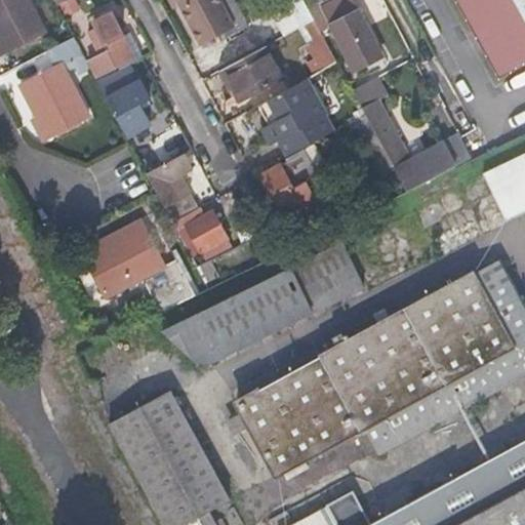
[(29,0),(0,0),(0,40),(5,50),(44,29),(29,0)]
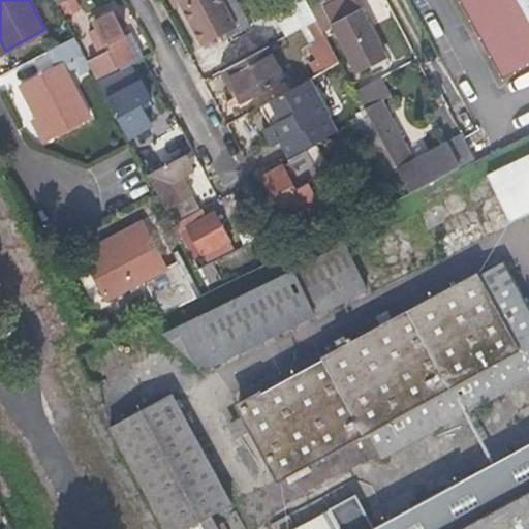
[(223,0),(221,1),(219,0),(178,0),(201,45),(219,35),(222,41),(249,28),(234,0),(223,0)]
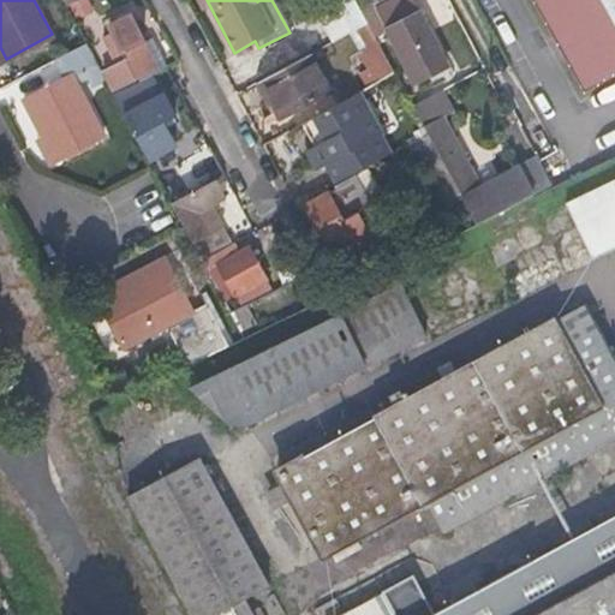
[(369,23),(362,10),(356,0),(338,0),(317,11),(333,42),(351,33),(369,23)]
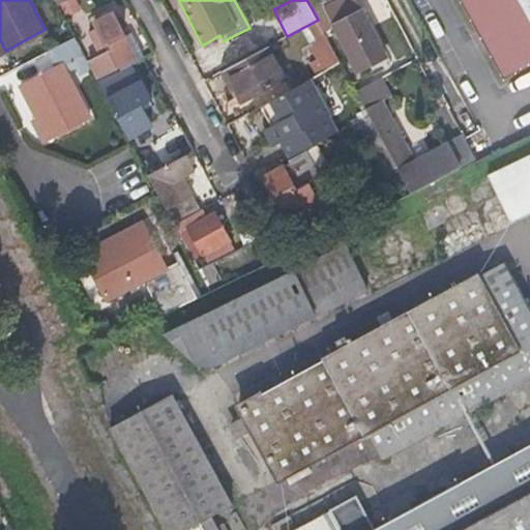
[(371,58),(384,50),(357,0),(332,0),(325,4),(360,70),(374,63),(371,58)]
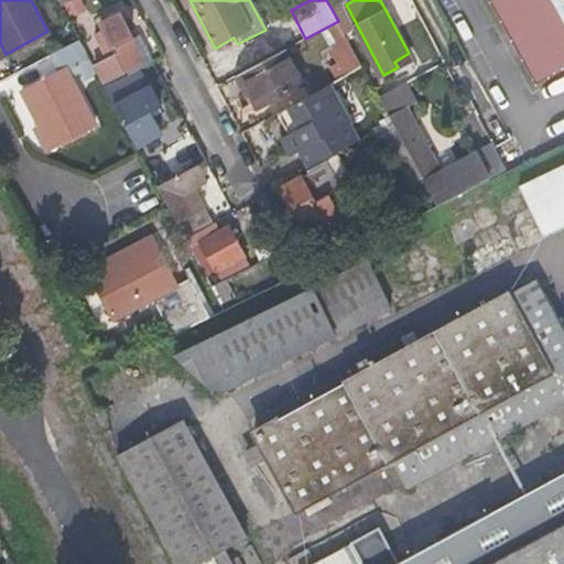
[(563,0),(472,0),(524,91),(563,67),(563,0)]
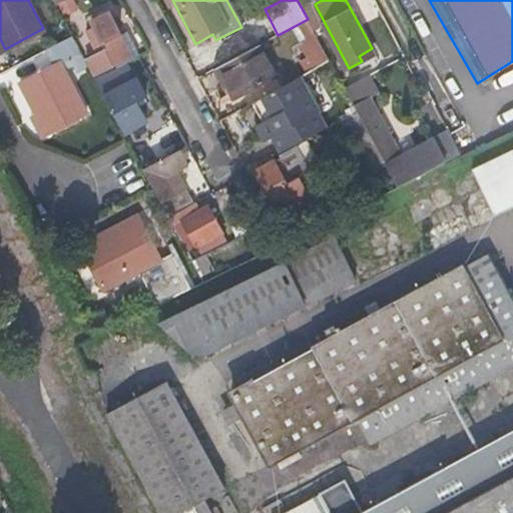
[(116,64),(118,67),(128,62),(133,60),(110,14),(92,24),(103,45),(106,44),(108,48),(96,55),(89,59),(97,73),(116,64)]
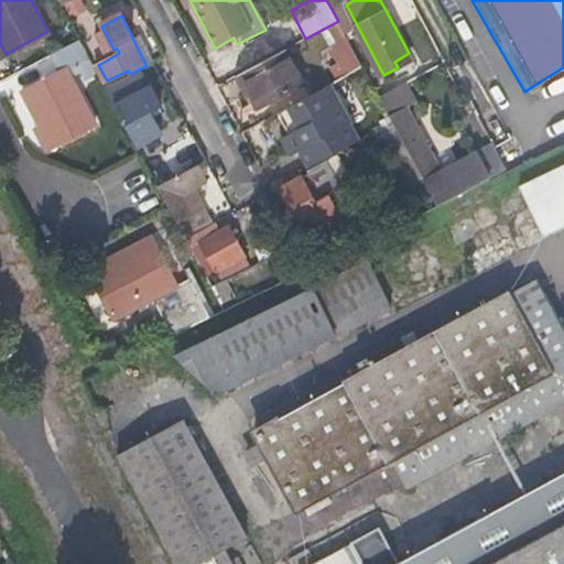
[(345,74),(362,66),(338,21),(322,30),(345,74)]
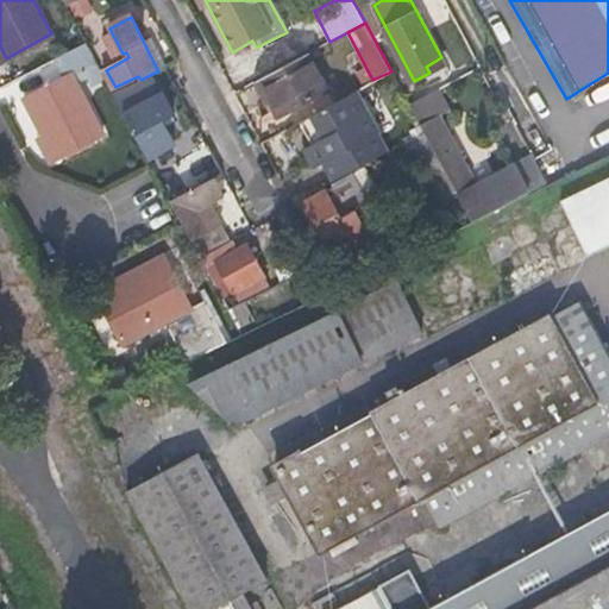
[(94,60),(102,71),(106,70),(114,66),(94,26),(81,33),(86,41),(94,60)]
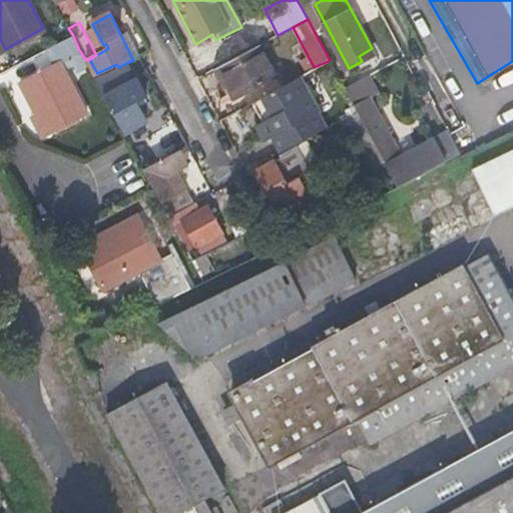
[(53,64),(79,50),(72,34),(45,49),(53,64)]
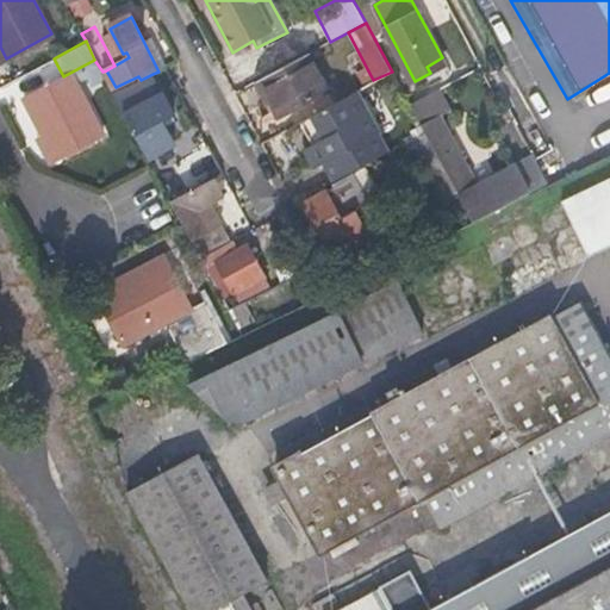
[(309,54),(257,80),(278,118),(328,91),(309,54)]
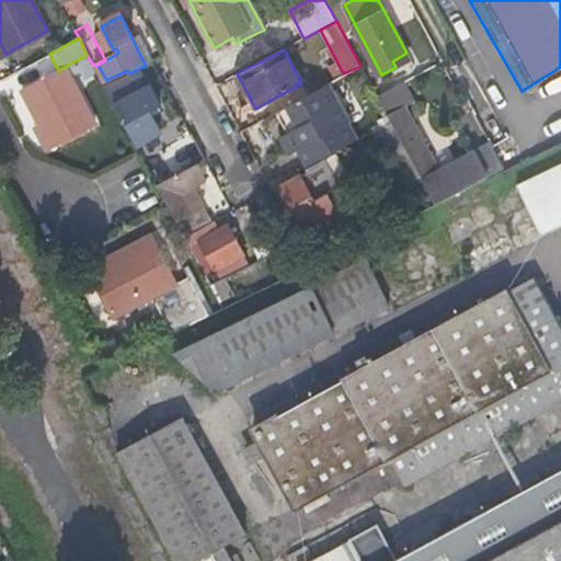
[(410,59),(407,53),(392,61),(396,67),(410,59)]
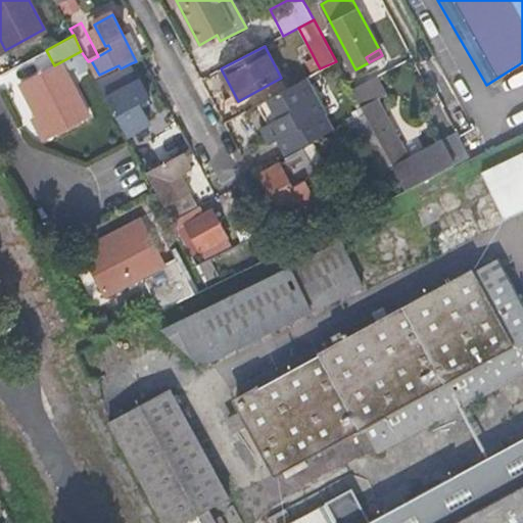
[(89,114),(61,63),(24,84),(49,136),(89,114)]
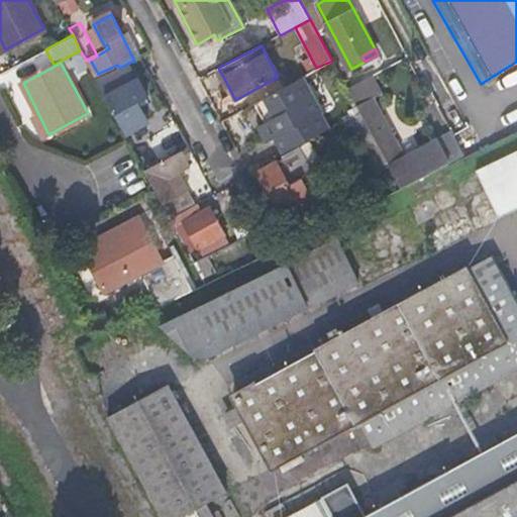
[(128,131),(143,124),(147,121),(137,103),(147,97),(129,63),(119,68),(96,79),(115,114),(117,113),(128,131)]
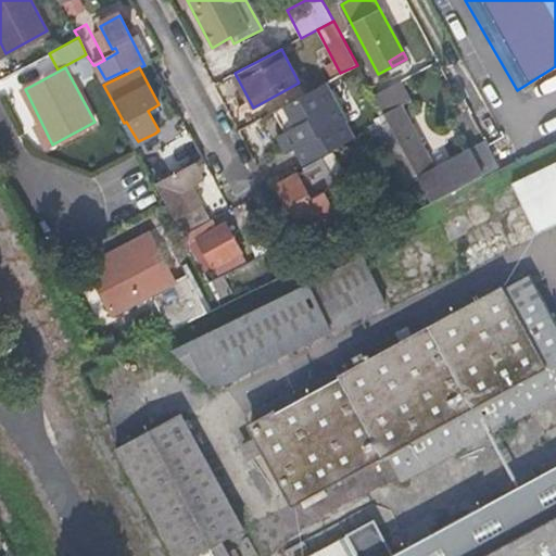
[(409,100),(400,80),(374,95),(388,121),(418,177),(434,169),(401,105),(409,100)]
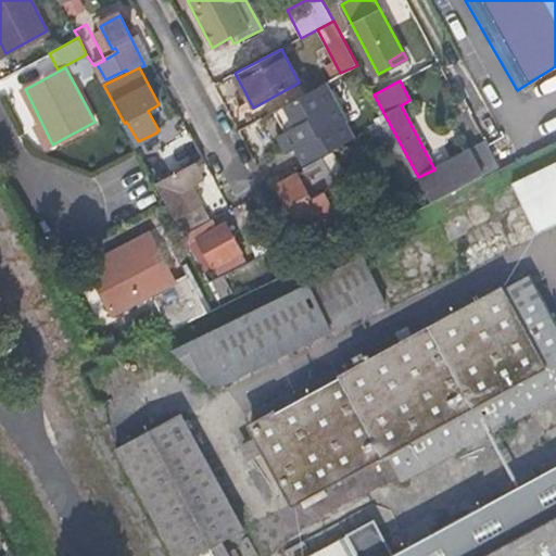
[(321,84),(273,111),(285,131),(280,134),(289,152),(294,150),(303,165),(323,155),(351,140),(321,84)]
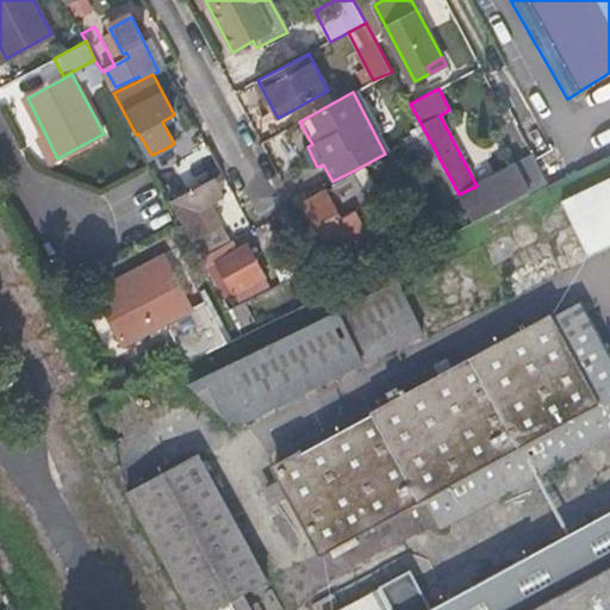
[(148,157),(154,168),(174,157),(169,147),(151,155),(148,157)]
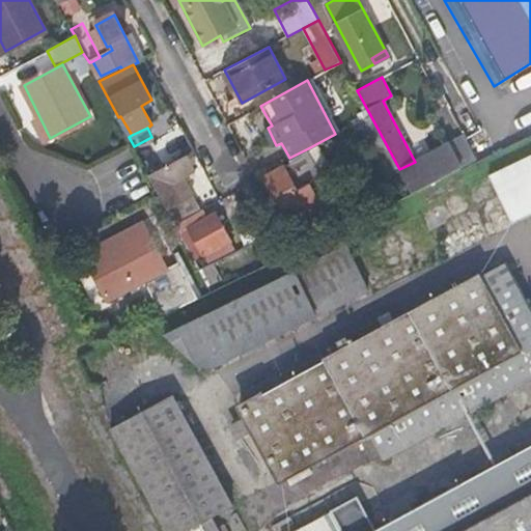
[(270,149),(276,145),(268,128),(261,132),(270,149)]
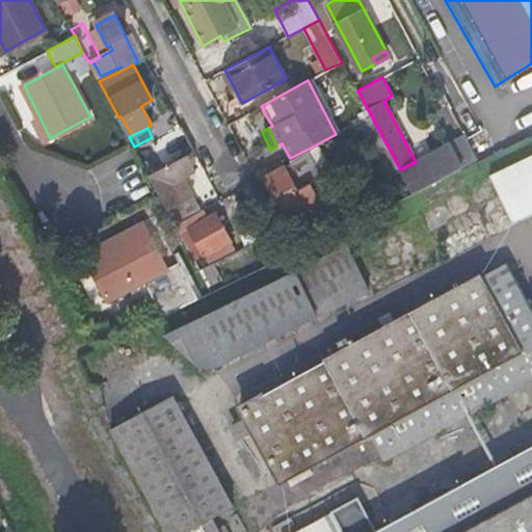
[(290,158),(288,159),(289,163),(265,177),(287,217),(320,201),(312,185),(324,179),(309,149),(290,158)]
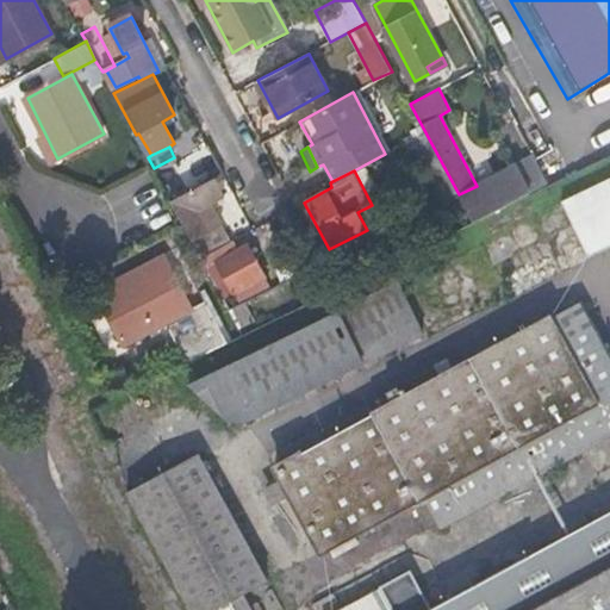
[(609,176),(561,199),(586,255),(609,244),(609,176)]
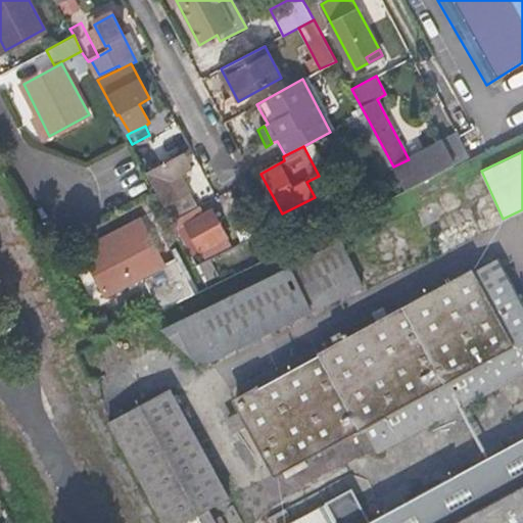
[(147,173),(168,209),(190,197),(178,176),(193,167),(185,152),(147,173)]
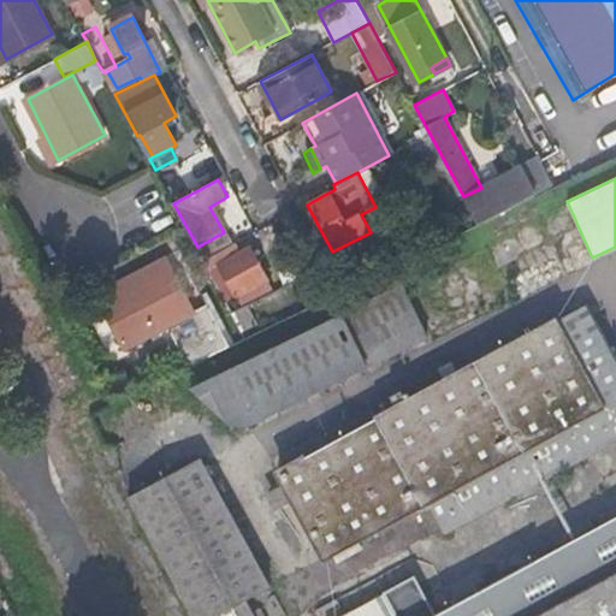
[(197,247),(205,260),(214,255),(225,249),(231,247),(224,232),(197,247)]
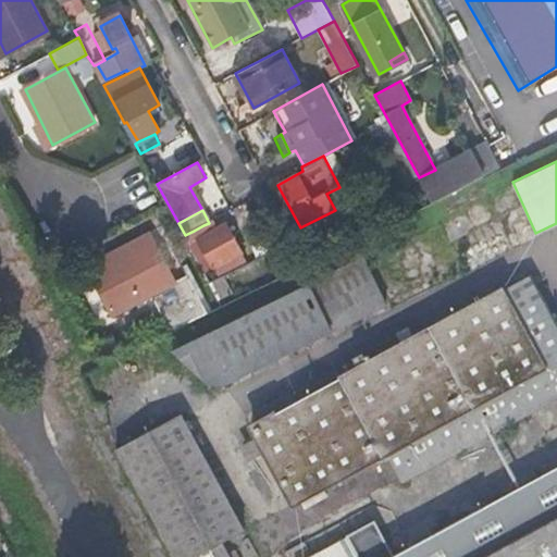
[(229,222),(209,234),(199,238),(213,268),(237,256),(244,252),(229,222)]
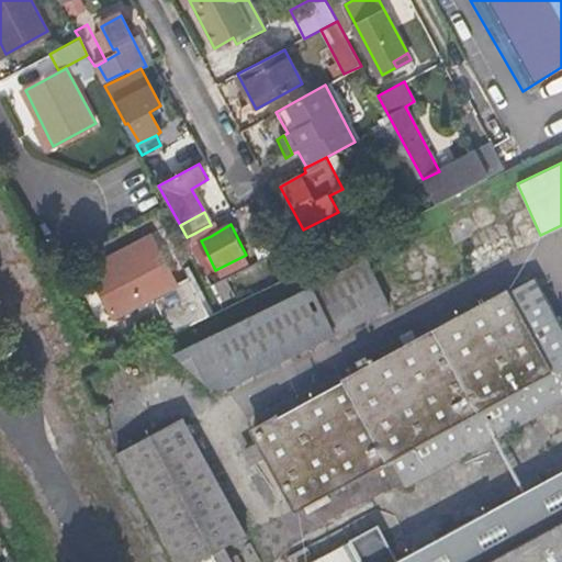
[(172,289),(192,279),(165,227),(90,267),(96,277),(150,247),(172,289)]
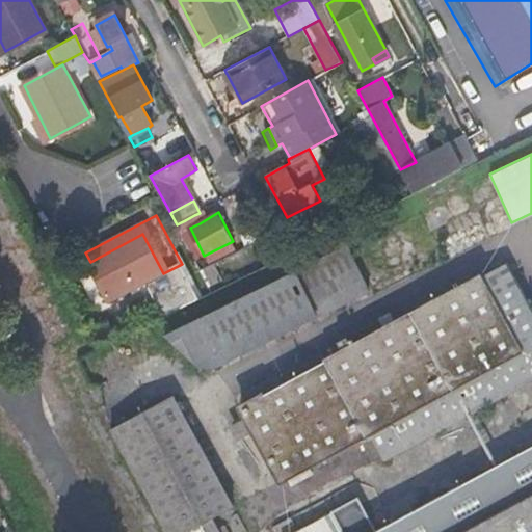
[(194,215),(185,220),(190,228),(200,223),(194,215)]
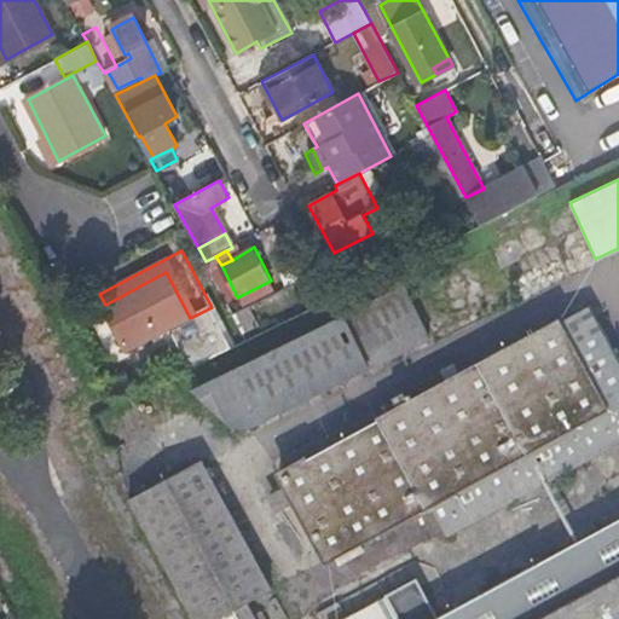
[(190,369),(232,347),(212,307),(190,318),(166,272),(105,305),(129,351),(169,330),(190,369)]
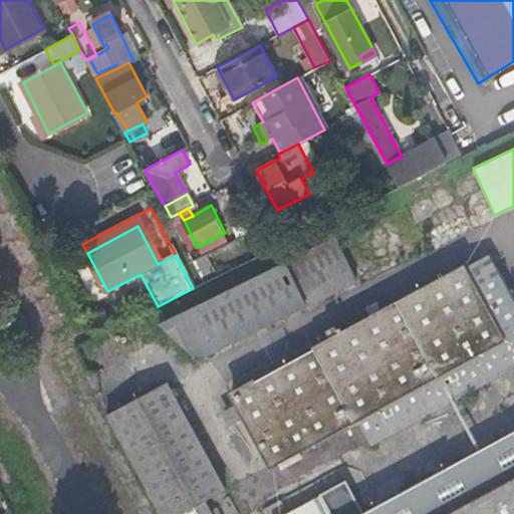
[(197,247),(201,256),(224,245),(219,236),(197,247)]
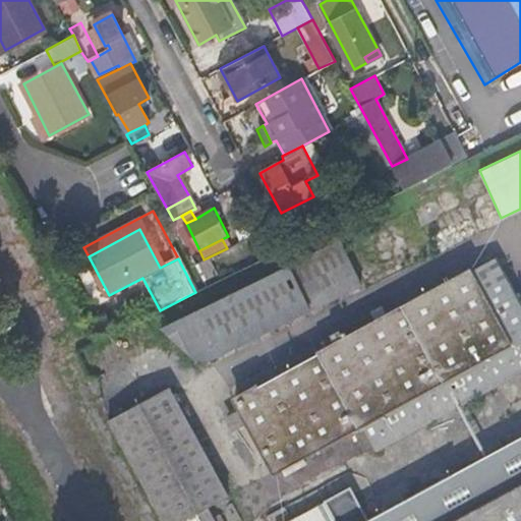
[(520,338),(520,324),(476,239),(244,360),(239,350),(223,358),(229,368),(210,378),(247,447),(337,401),(352,427),(520,338)]
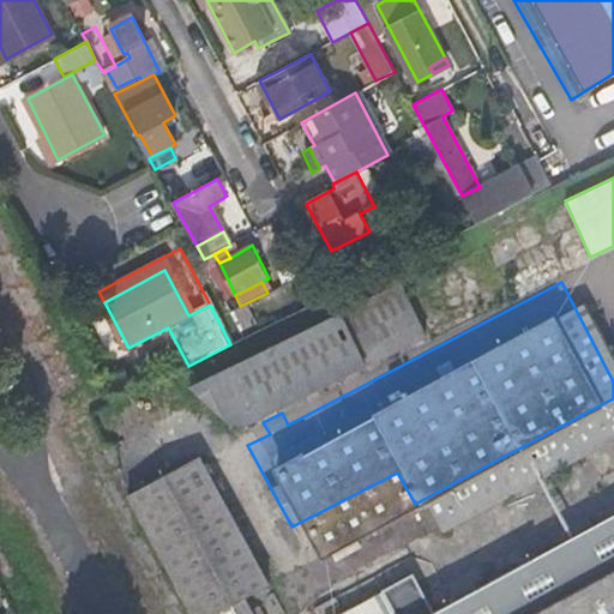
[(125,374),(104,385),(113,396),(131,387),(125,374)]
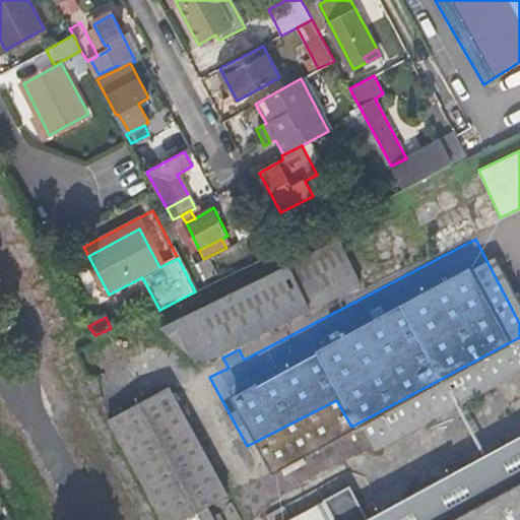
[(183,484),(203,474),(147,366),(87,396),(146,519),(172,519),(195,509),(183,484)]
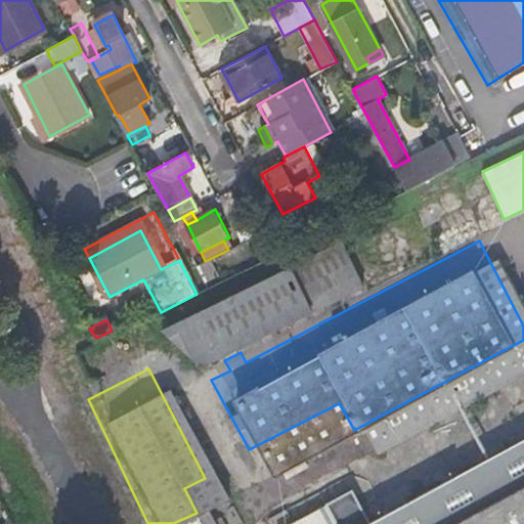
[(523,523),(523,404),(356,492),(341,461),(271,496),(284,523),(523,523)]
